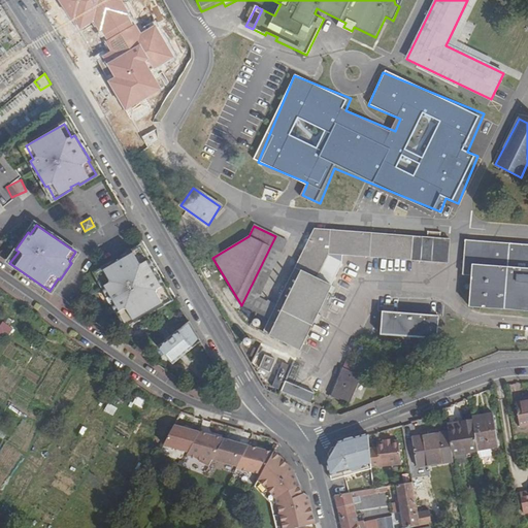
[(294,268),(317,279),(328,255),(449,263),(450,239),(314,229),(294,268)]
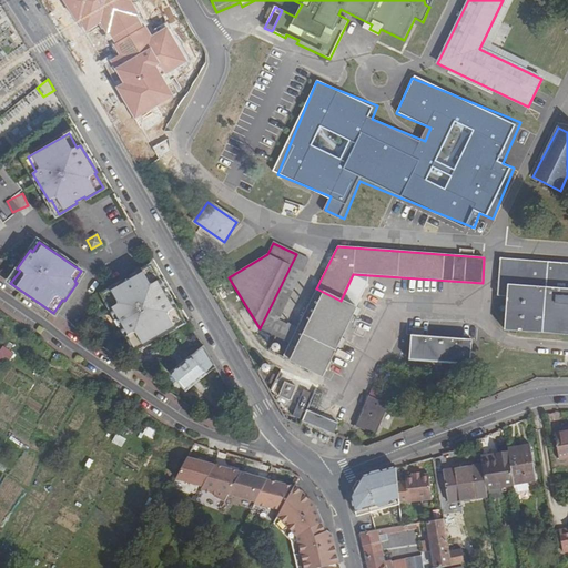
[(290,344),(297,328),(287,324),(287,325),(279,322),(308,260),(296,254),(260,328),(290,344)]
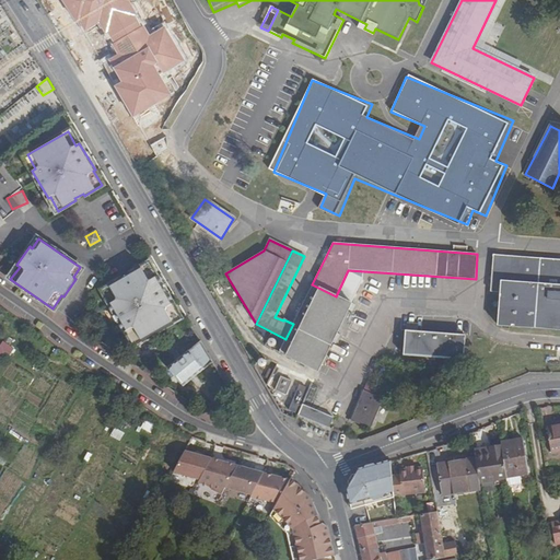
[(559,259),(492,255),(490,292),(500,293),(498,326),(559,330),(559,259)]
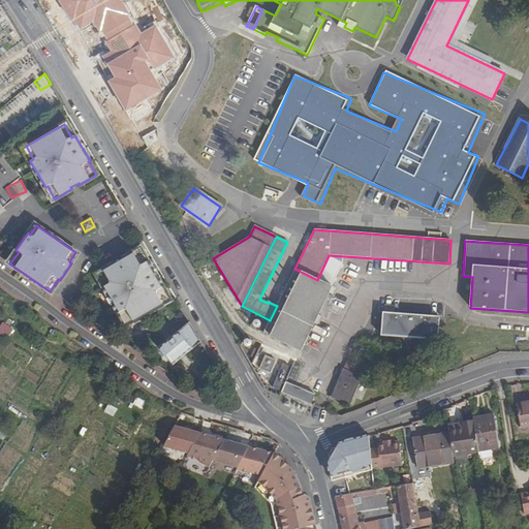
[(129,324),(167,302),(160,288),(163,286),(148,260),(146,262),(138,249),(122,258),(123,260),(115,266),(114,263),(98,273),(105,286),(103,288),(118,313),(121,311),(129,324)]
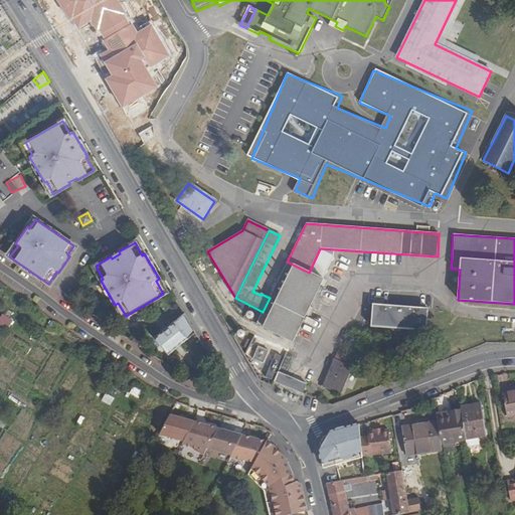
[(270,298),(263,312),(256,323),(264,326),(263,327),(293,343),(324,279),(309,273),(287,262),(270,298)]
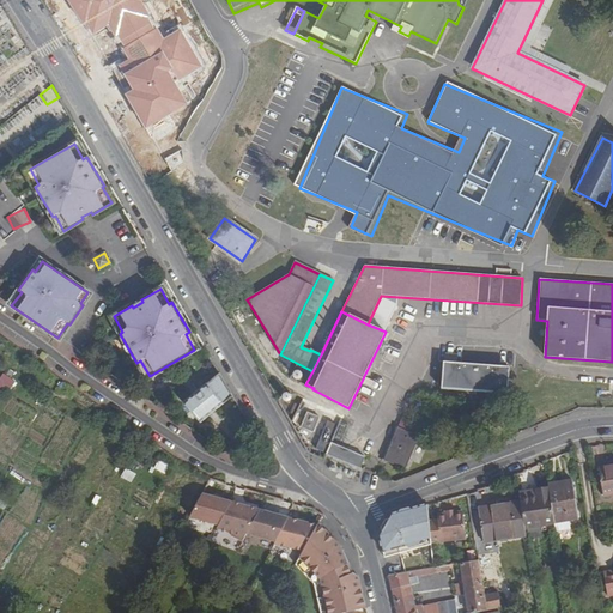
[(508,394),(510,366),(442,362),(441,389),(508,394)]
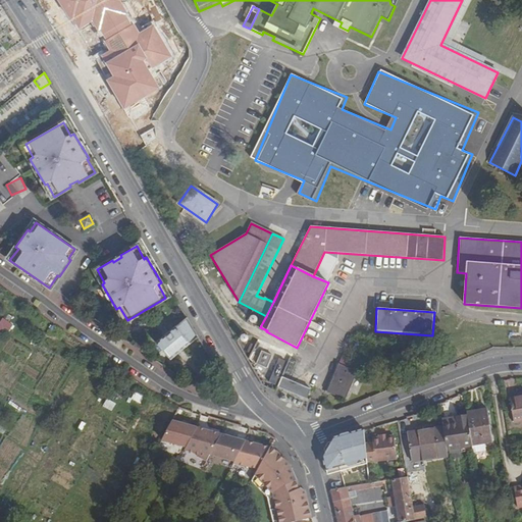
[(5,317),(0,323),(0,327),(9,333),(16,324),(5,317)]
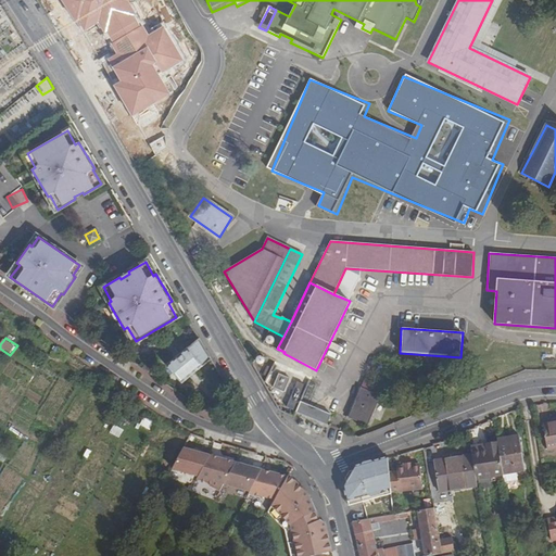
[(212,359),(199,338),(166,365),(181,384),(212,359)]
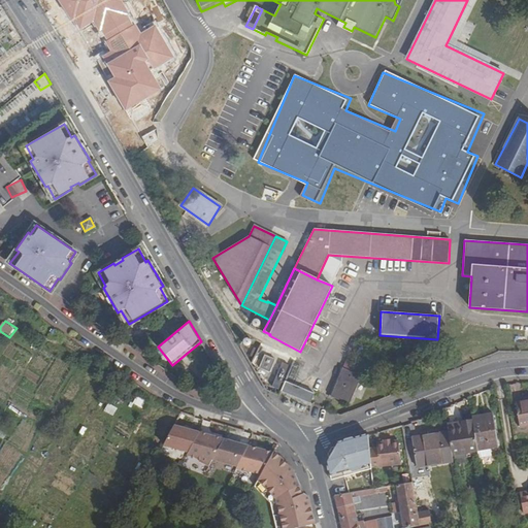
[(267,354),(261,367),(272,372),(278,359),(267,354)]
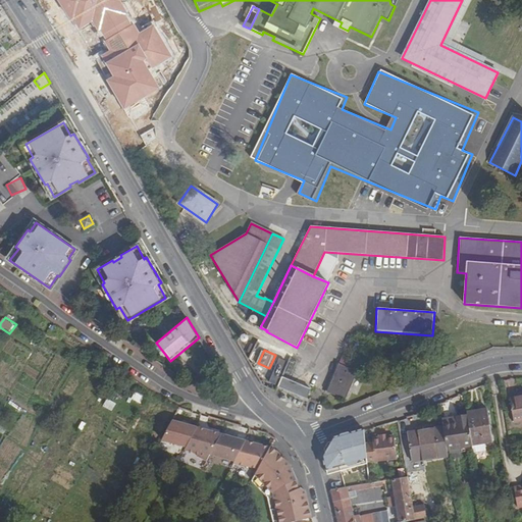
[(333,383),(329,394),(346,400),(357,371),(338,364),(330,382),(333,383)]
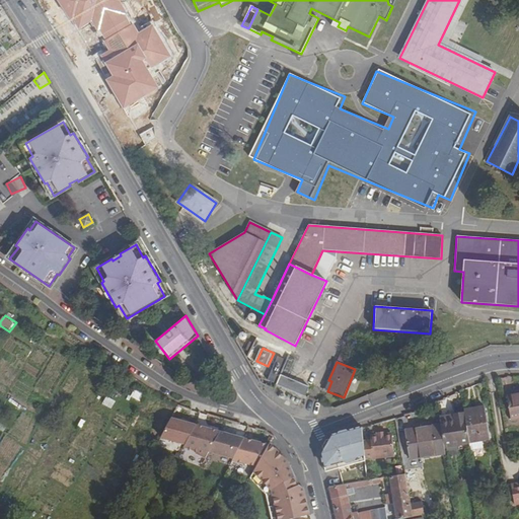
[(277,384),(305,396),(309,387),(281,374),(276,384),(277,384)]
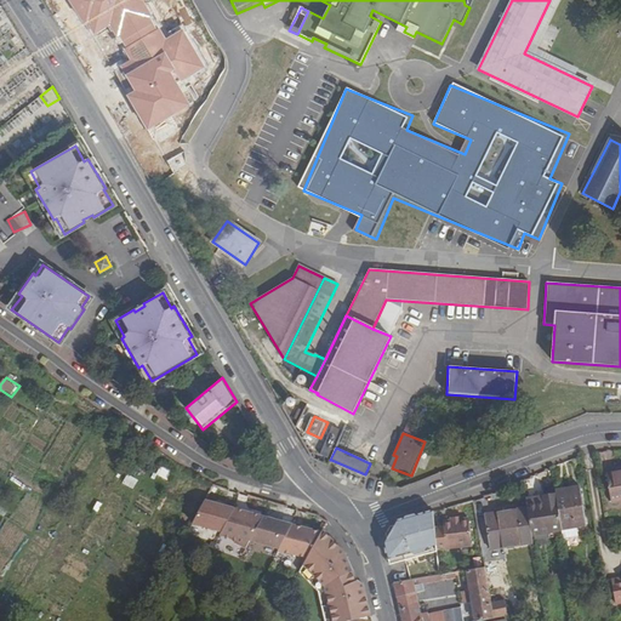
[(170,479),(175,469),(164,463),(158,473),(170,479)]
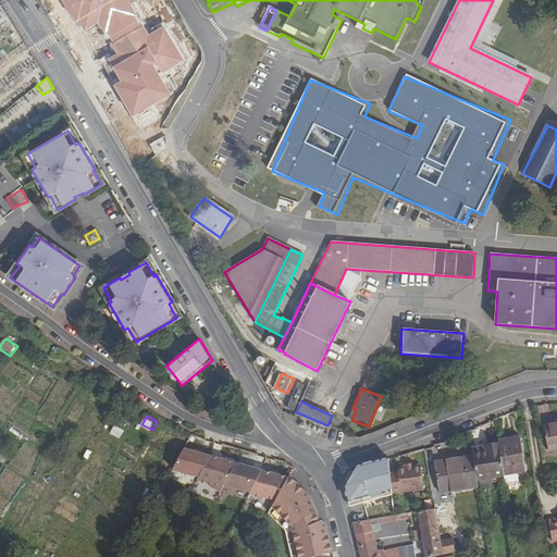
[(548,452),(556,449),(556,423),(544,425),(548,452)]
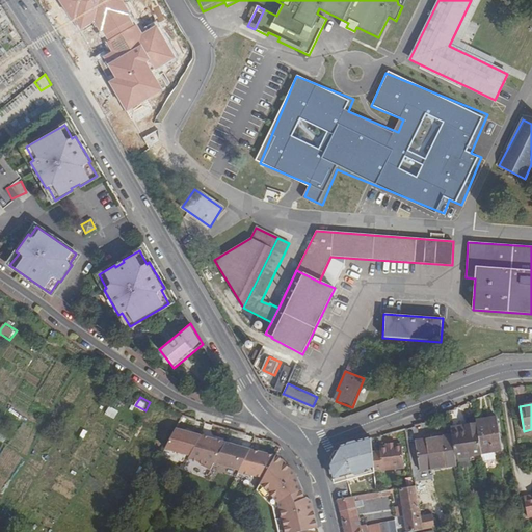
[(477,427),(481,454),(496,451),(502,450),(497,422),(476,425),(477,427)]
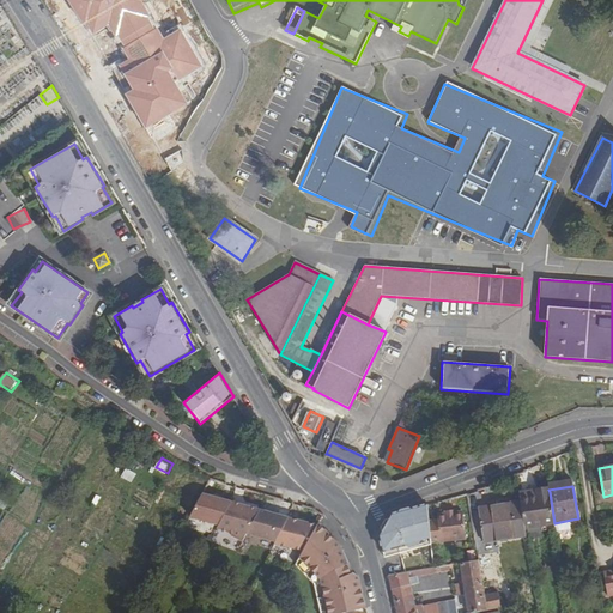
[(519,496),(520,501),(536,498),(535,495),(550,492),(548,490),(519,496)]
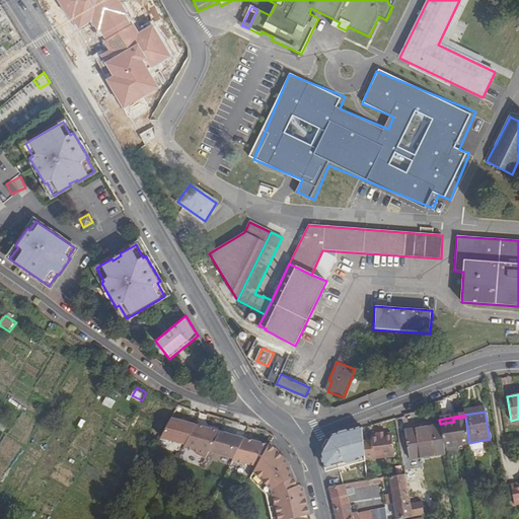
[(196,427),(196,426),(172,416),(162,435),(186,445),(196,427)]
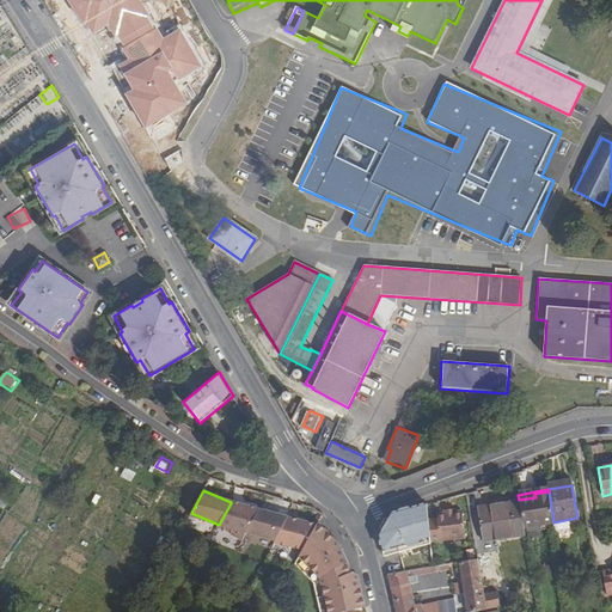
[(519,500),(519,502),(524,530),(554,524),(554,522),(549,491),(534,494),(536,497),(519,500)]
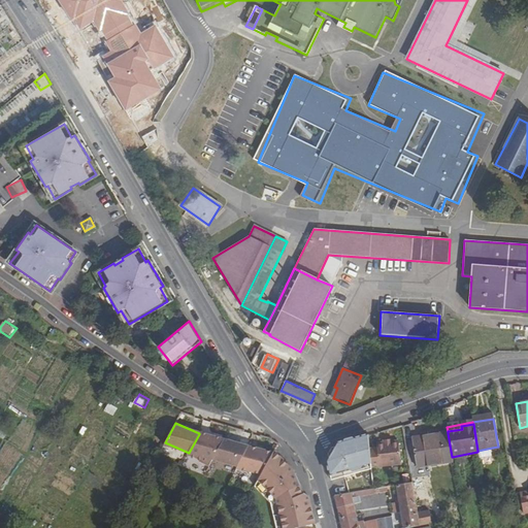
[(208,468),(212,461),(224,440),(199,433),(199,434),(189,453),(187,455),(199,460),(198,462),(208,468)]
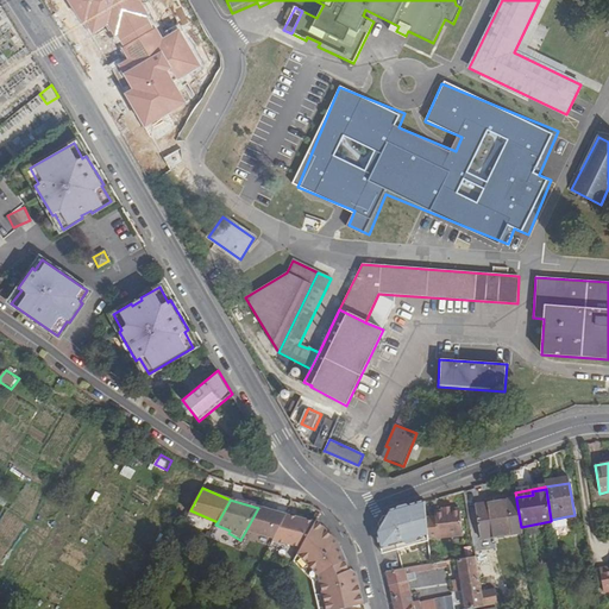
[(521,527),(516,500),(475,507),(481,539),(522,533),(521,527)]
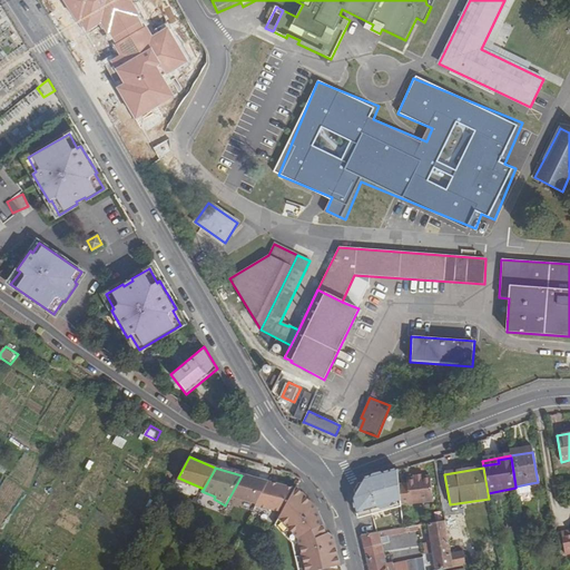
[(396,471),(364,479),(352,500),(357,521),(403,509),(402,505),(399,485),(396,471)]
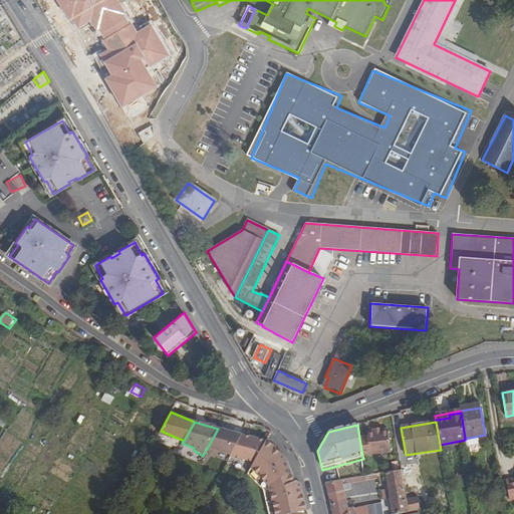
[(367,437),(359,438),(362,456),(392,451),(388,428),(380,430),(373,431),(366,432),(367,437)]
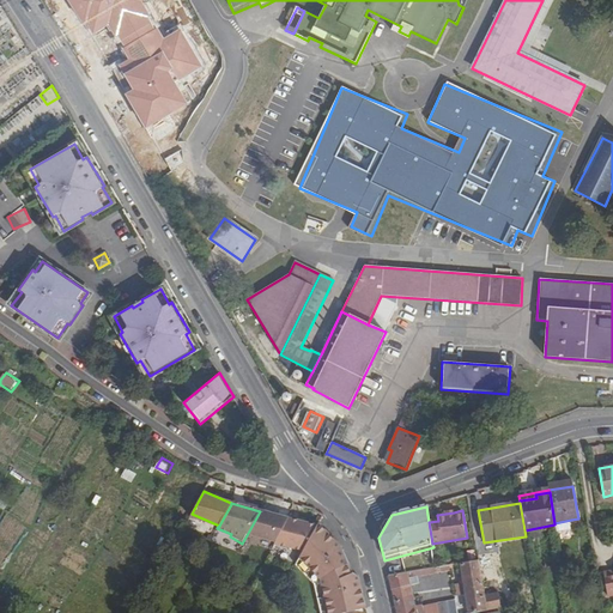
[(287,521),(289,520),(260,511),(247,535),(274,544),(287,521)]
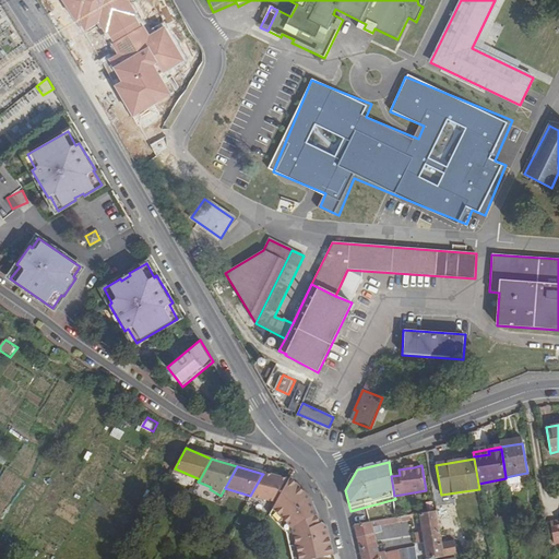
[(250,496),(249,498),(276,504),(289,480),(263,474),(262,475),(250,496)]
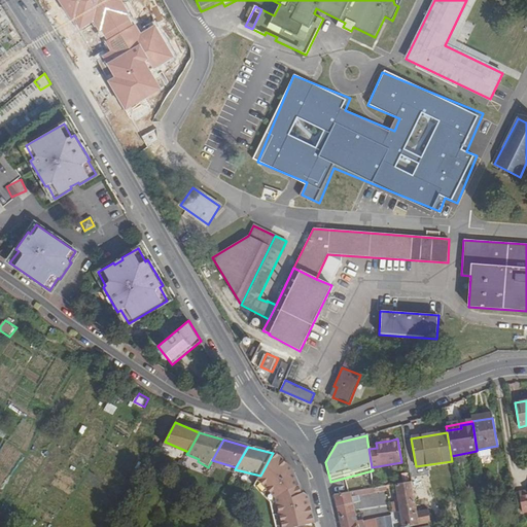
[(477,451),(479,462),(493,460),(491,447),(477,450),(477,451)]
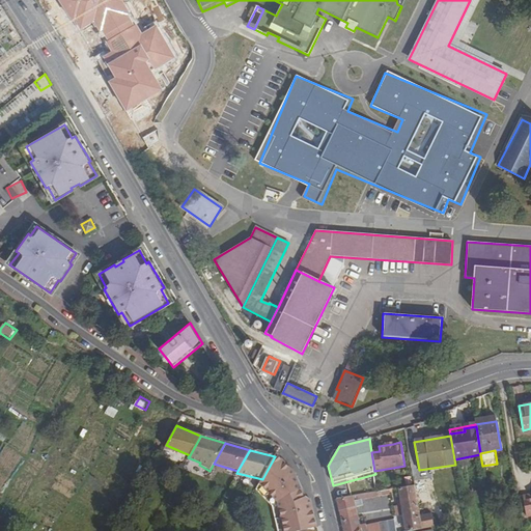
[(313,514),(311,504),(305,500),(304,497),(295,475),(276,454),(275,456),(262,479),(256,491),(272,508),(277,530),(306,530),(317,529),(313,514)]
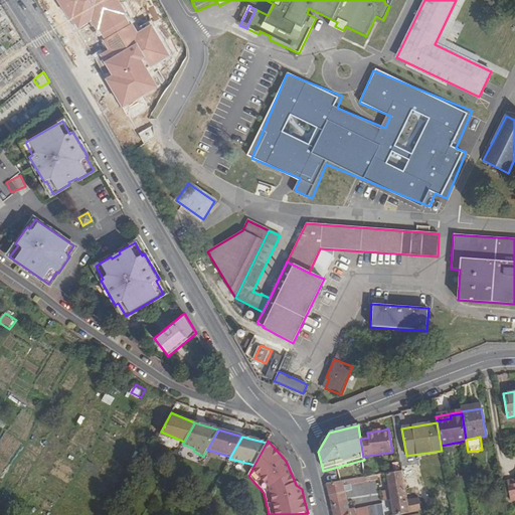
[(352,471),(342,473),(343,479),(353,477),(352,471)]
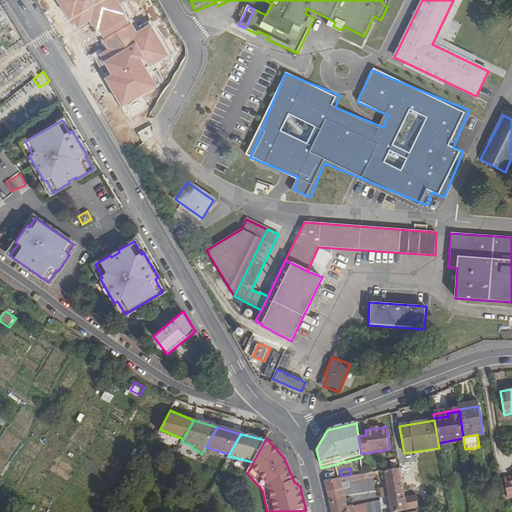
[(386,487),(388,496),(390,511),(397,511),(407,510),(405,498),(400,468),(384,471),(386,487)]
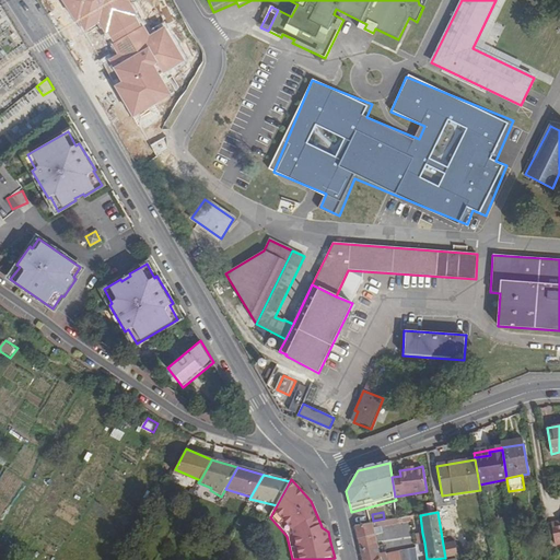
[(521,524),(529,523),(527,513),(520,514),(521,524)]
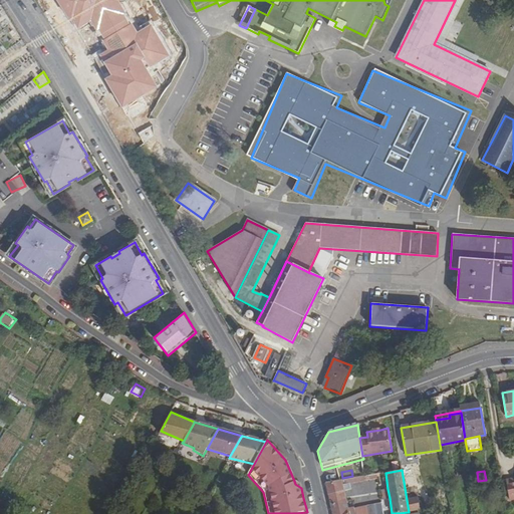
[(364,481),(363,477),(325,484),(328,495),(342,492),(340,485),(348,484),(364,481)]
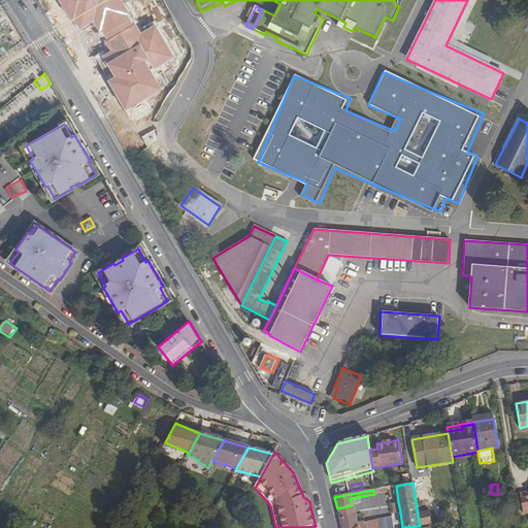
[(337,508),(339,519),(354,515),(352,505),(337,508)]
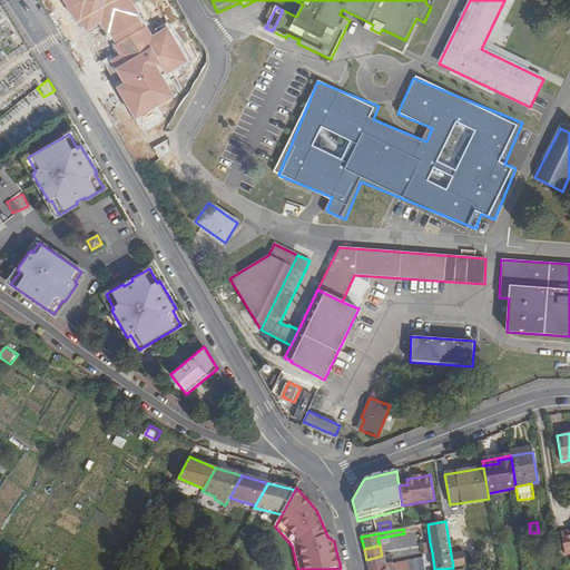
[(422,554),(423,559),(424,569),(434,569),(432,552),(428,553),(422,554)]
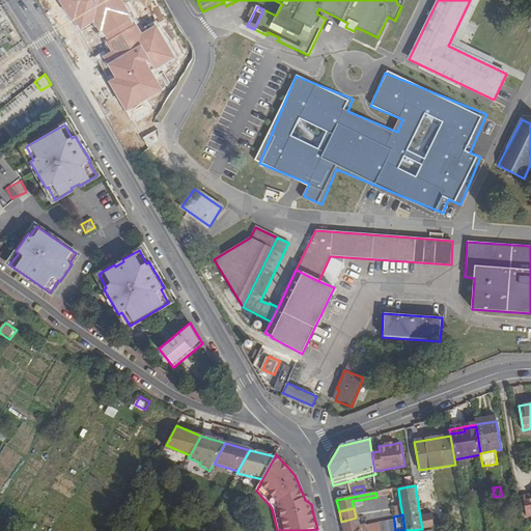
[(430,514),(420,516),(422,529),(432,527),(430,514)]
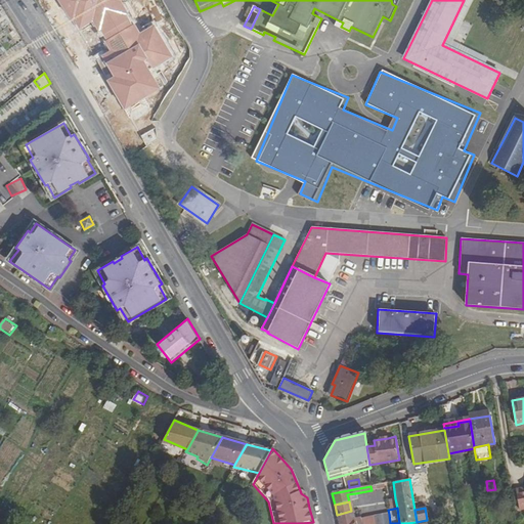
[(351,511),(337,515),(339,523),(390,523),(389,514),(353,520),(351,511)]
